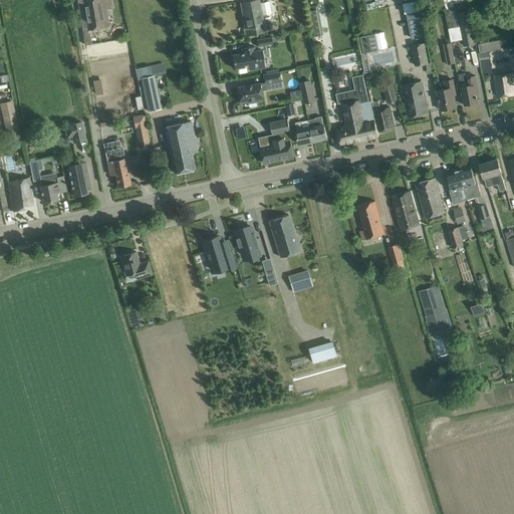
[(110,0),(76,0),(82,30),(88,29),(108,26),(105,8),(112,7),(110,0)]
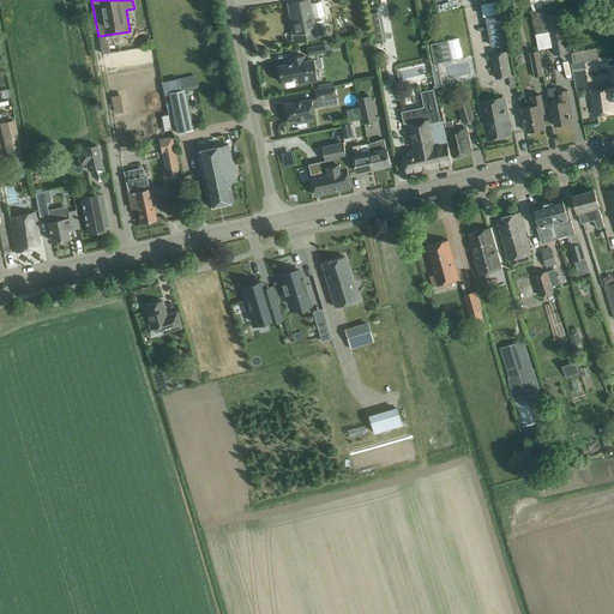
[(317,37),(313,18),(324,16),(321,1),(311,4),(309,0),(301,0),(288,2),(295,41),(317,37)]
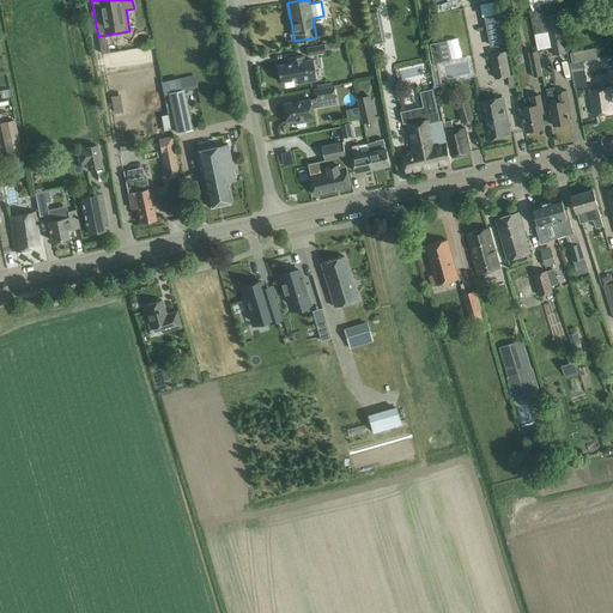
[(540,4),(557,0),(529,0),(532,12),(541,10),(540,4)]
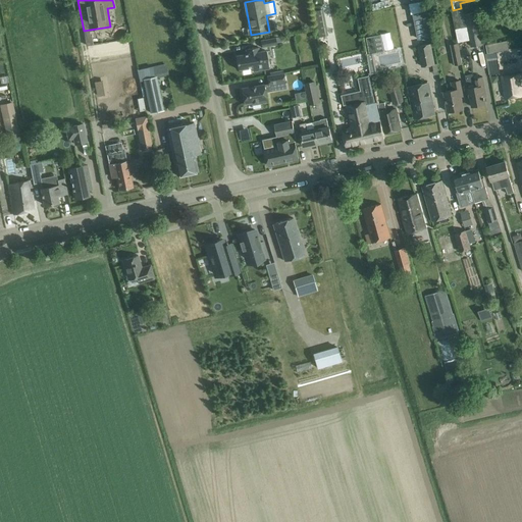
[(322,8),(313,10),(318,37),(327,35),(322,8)]
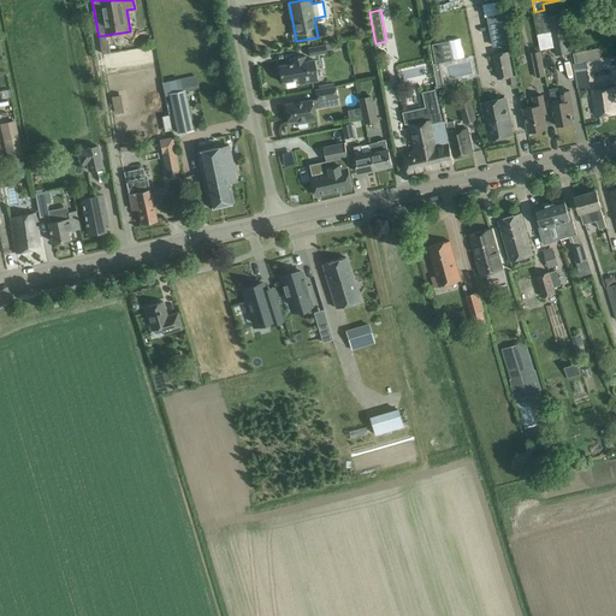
[(503,13),(490,16),(496,47),(509,45),(503,13)]
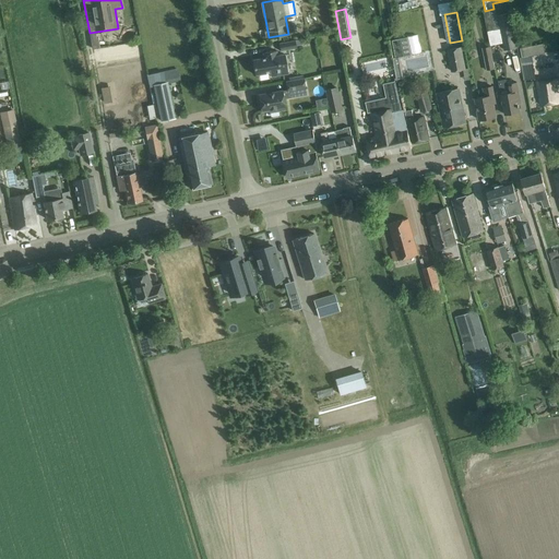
[(511,12),(498,14),(504,50),(518,48),(511,12)]
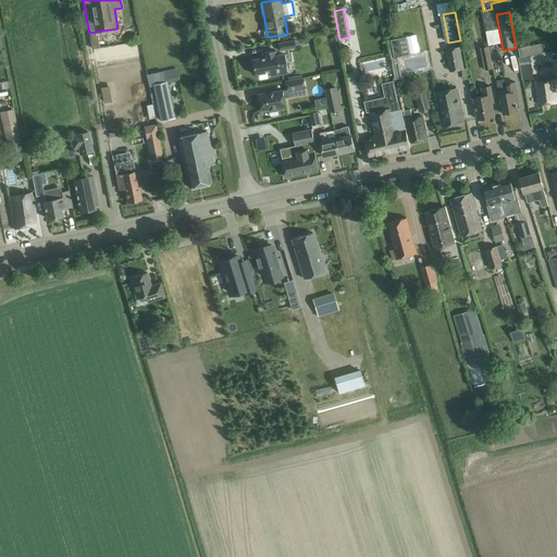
[(398,57),(410,54),(407,36),(390,39),(396,77),(401,76),(398,57)]
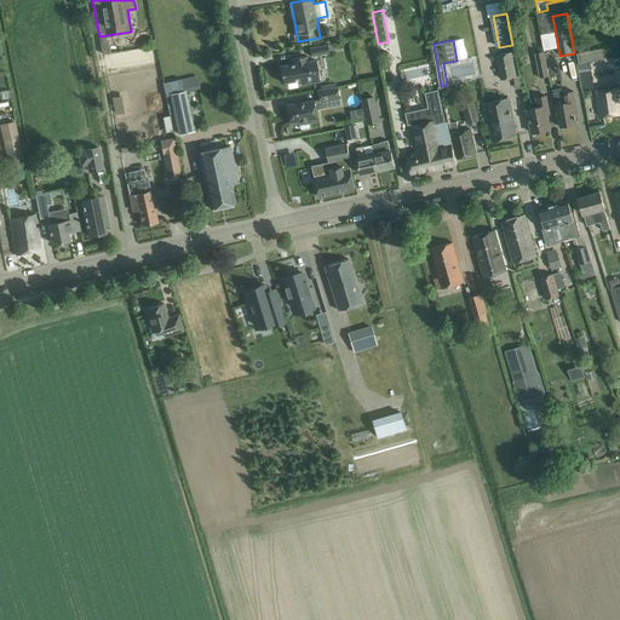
[(327,45),(310,47),(311,56),(329,53),(327,45)]
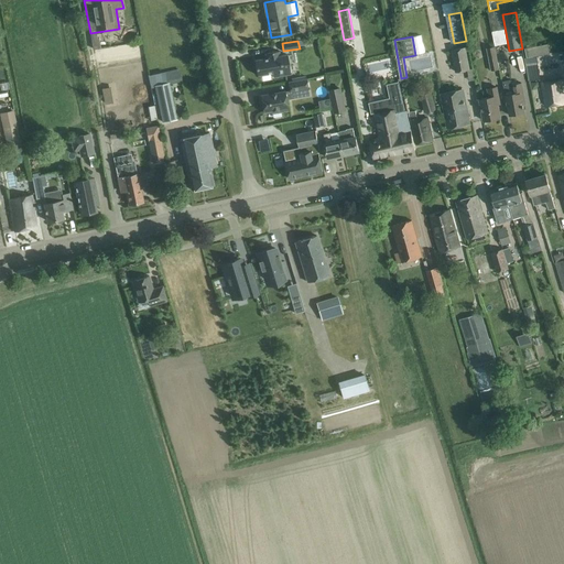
[(537,56),(542,55),(551,54),(549,44),(523,50),(530,83),(541,80),(539,64),(537,56)]
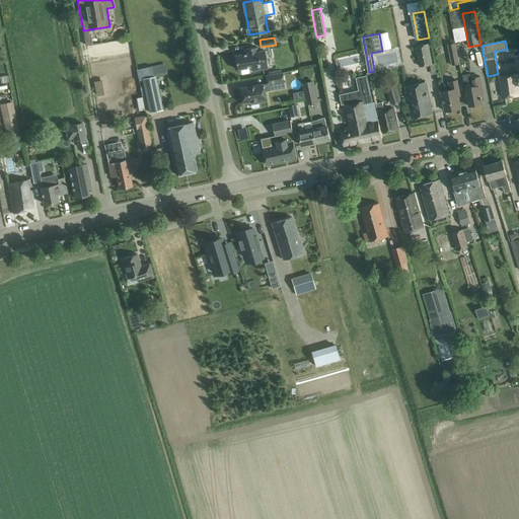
[(435,63),(432,64),(428,44),(416,47),(420,66),(430,64),(432,75),(437,74),(435,63)]
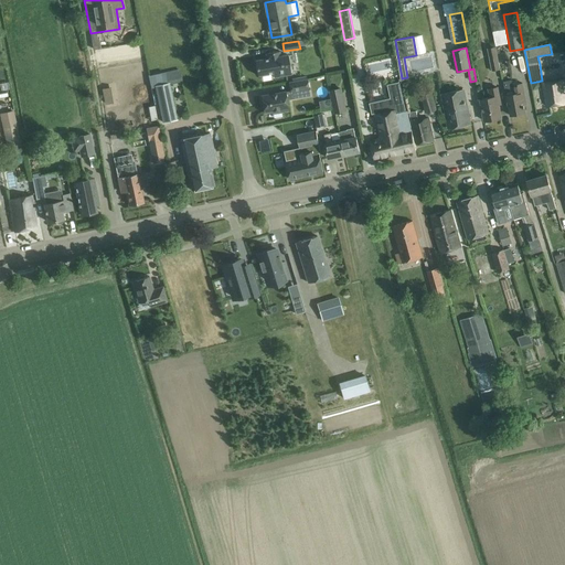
[(497,49),(489,50),(492,72),(501,70),(497,49)]
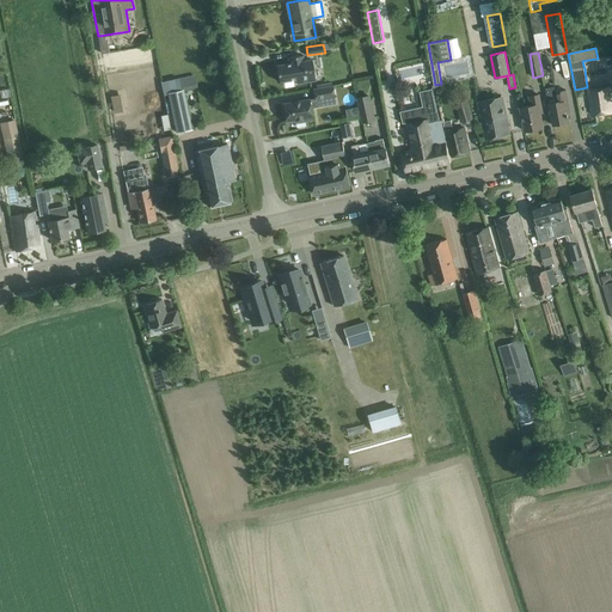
[(312,59),(304,61),(303,55),(288,57),(289,63),(276,66),(280,81),(295,79),(297,84),(316,80),(312,59)]
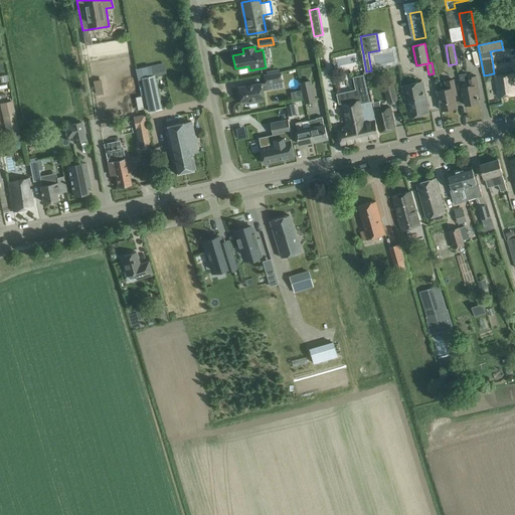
[(161,108),(154,76),(166,73),(164,63),(147,66),(147,69),(146,69),(148,77),(142,78),(149,111),(161,108)]
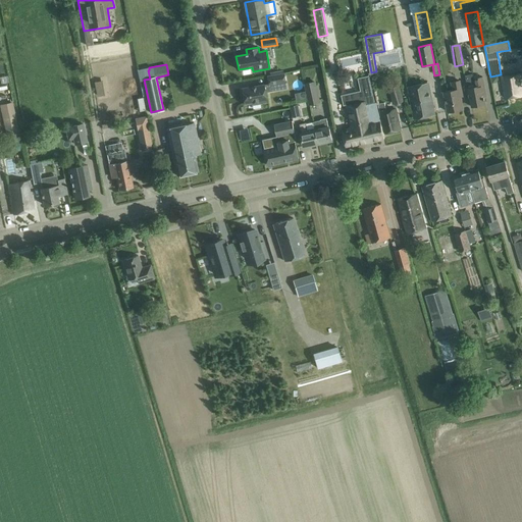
[(252,87),(242,88),(244,103),(251,102),(252,104),(262,103),(267,102),(265,92),(277,89),(277,86),(276,84),(284,82),(283,73),(267,76),(268,84),(264,85),(252,87)]
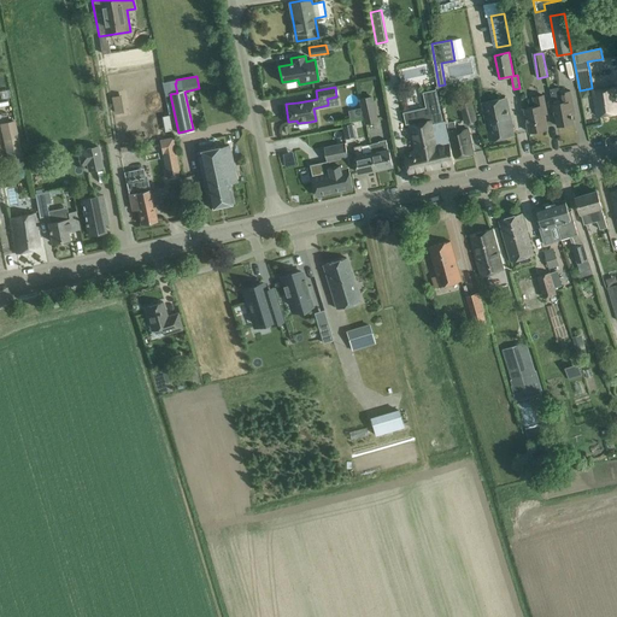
[(616,112),(616,89),(616,87),(593,90),(597,116),(616,112)]
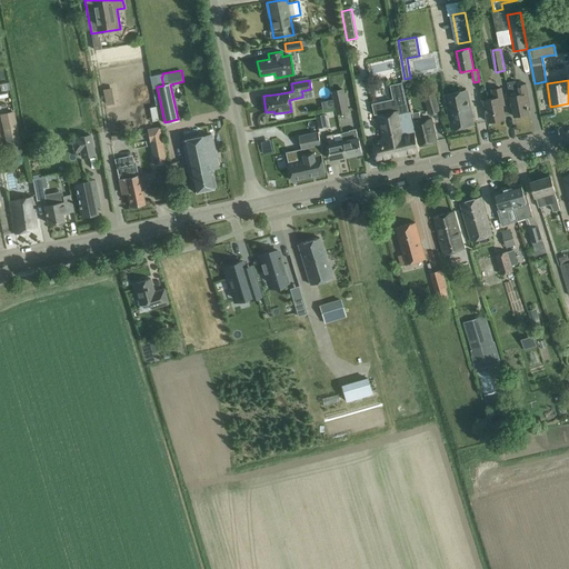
[(393,99),(372,105),(375,116),(378,115),(383,138),(373,141),(376,150),(378,160),(419,151),(417,140),(410,112),(409,112),(402,82),(390,86),(393,99)]
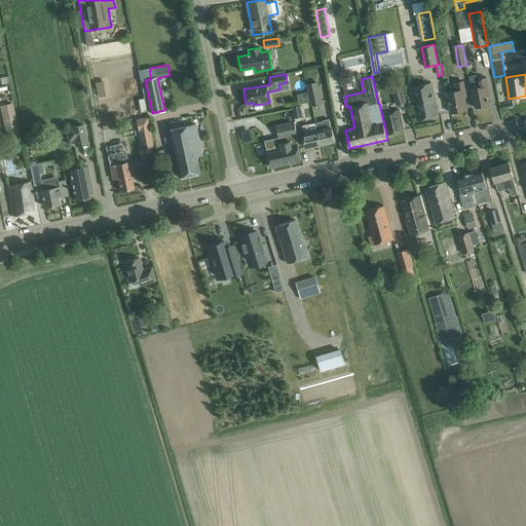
[(489,92),(487,82),(487,79),(479,81),(481,88),(472,90),(475,108),(489,105),(487,92),(489,92)]
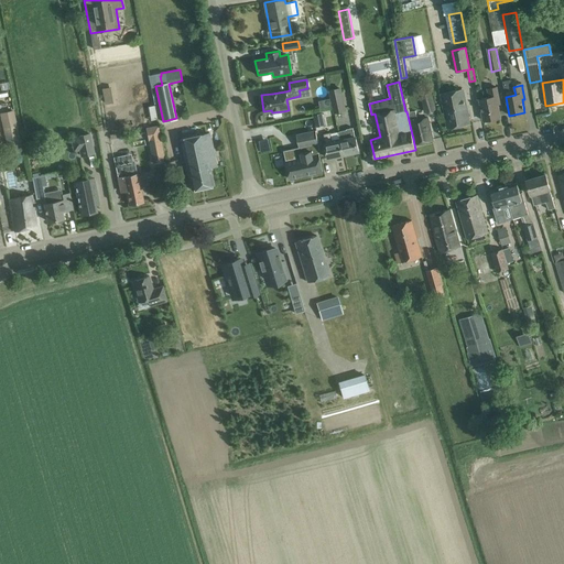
[(342,87),(329,90),(334,114),(347,110),(342,87)]
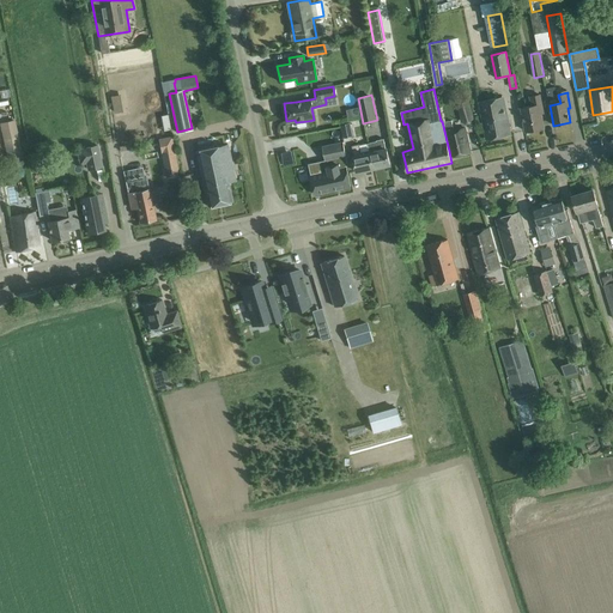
[(510,134),(508,123),(503,97),(479,102),(487,139),(510,134)]
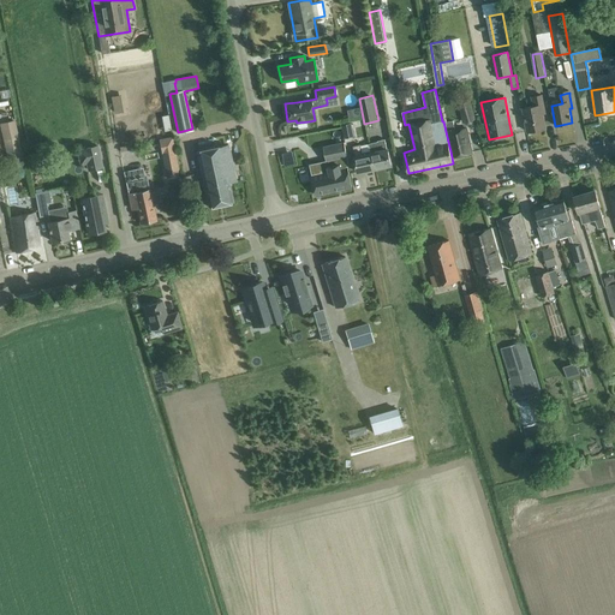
[(545,113),(543,101),(542,97),(535,100),(536,107),(523,109),(527,132),(545,129),(543,114),(545,113)]
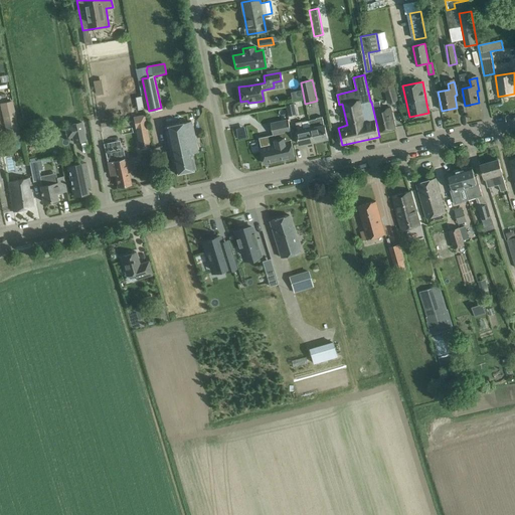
[(388,102),(397,100),(393,84),(384,88),(388,102)]
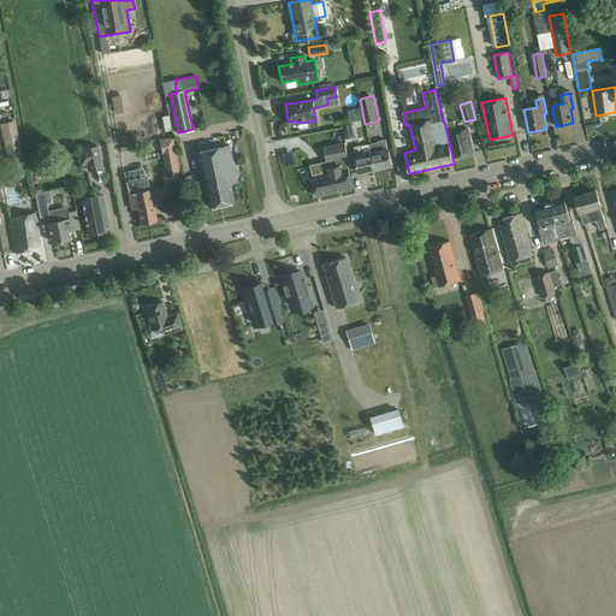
[(350,120),(363,118),(361,108),(348,111),(350,120)]
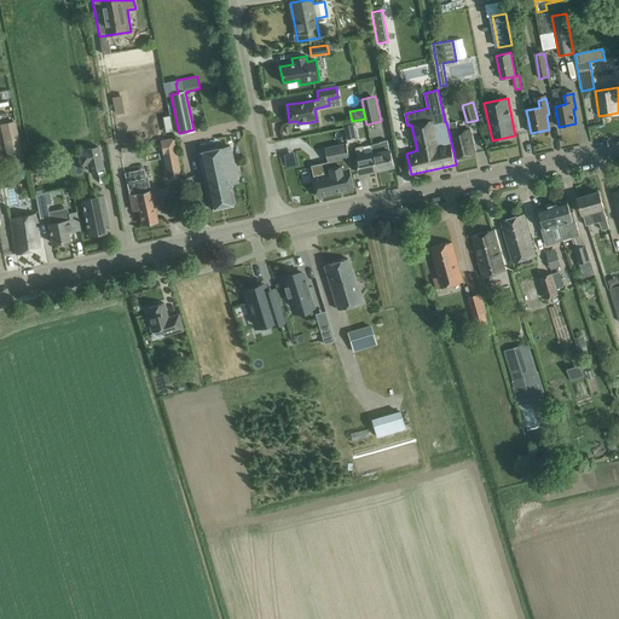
[(16,121),(1,125),(10,168),(24,166),(16,121)]
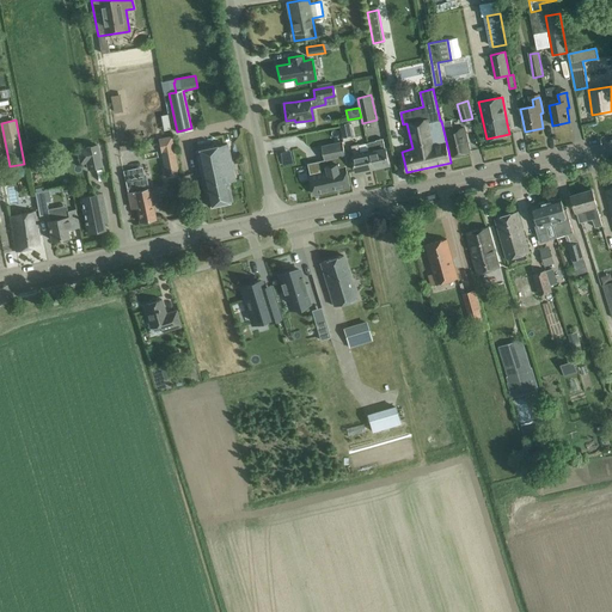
[(470,153),(467,141),(465,128),(453,130),(452,121),(444,122),(451,157),(470,153)]
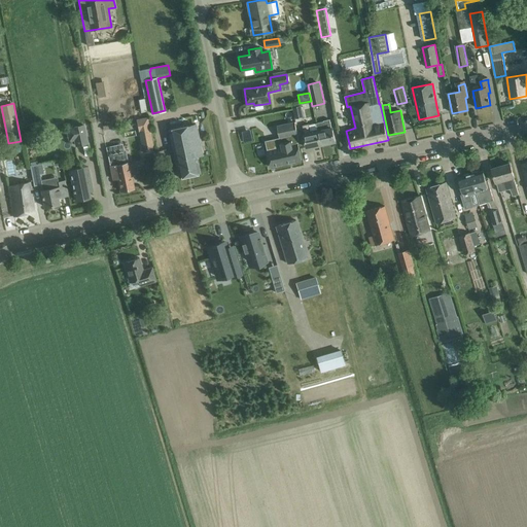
[(301,105),(292,107),(294,118),(303,117),(301,105)]
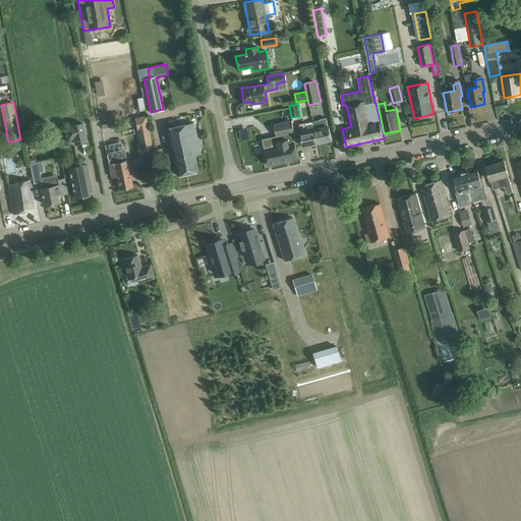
[(147,116),(137,118),(139,128),(137,129),(142,150),(149,149),(150,158),(155,157),(147,116)]
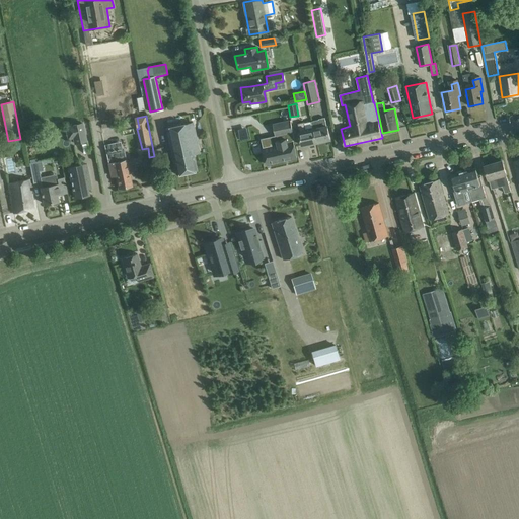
[(311,121),(316,143),(330,140),(325,118),(311,121)]
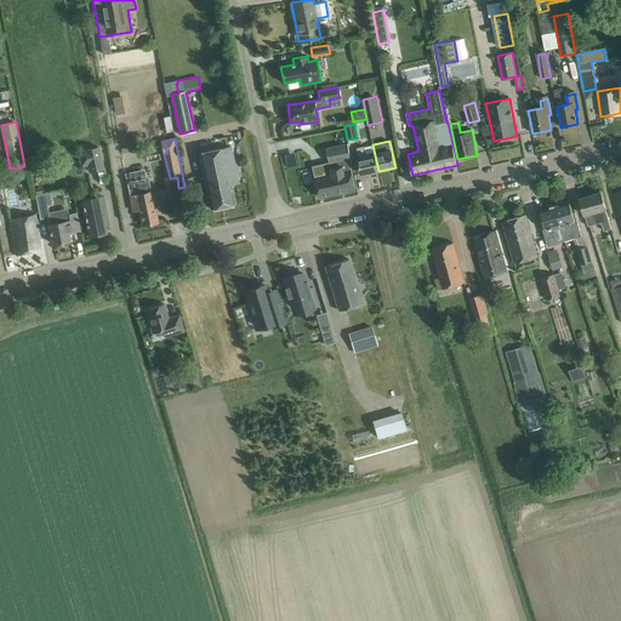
[(353,169),(351,160),(347,143),(326,148),(330,161),(313,166),(320,197),(355,189),(351,169),(353,169)]
